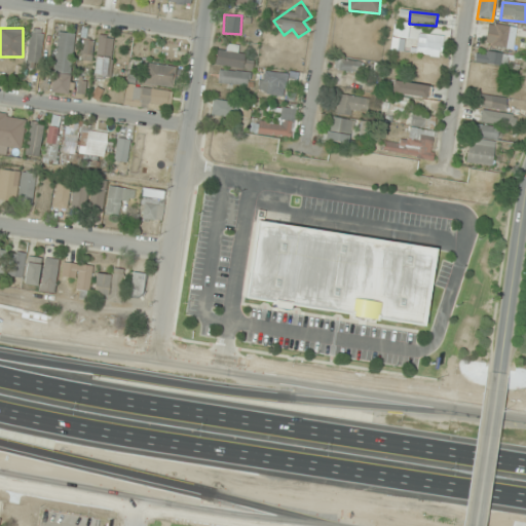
[(42,33),(29,32),(28,62),(41,63),(42,33)]
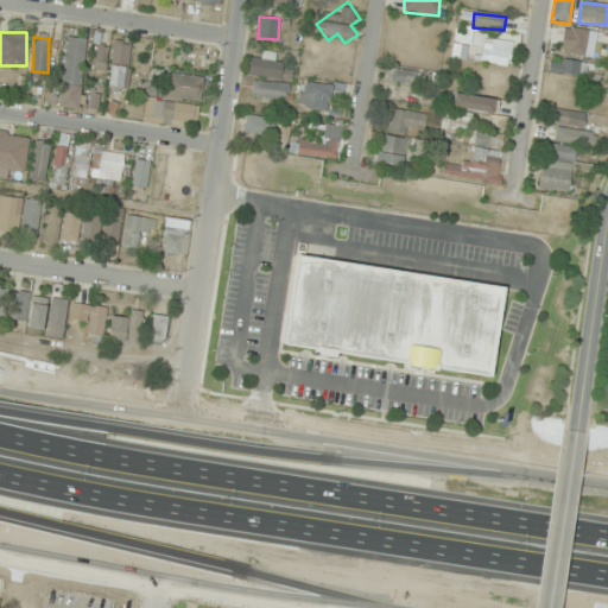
[(80,108),(86,38),(67,37),(61,107),(80,108)]
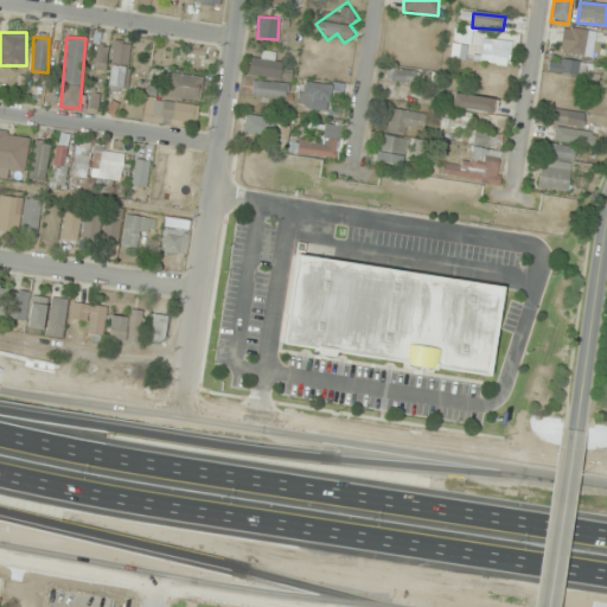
[(510,63),(510,42),(483,42),(483,63),(510,63)]
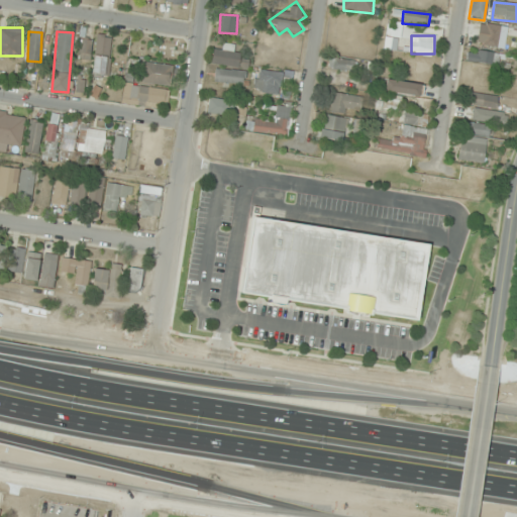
[(110,36),(94,36),(94,75),(110,75),(110,36)]
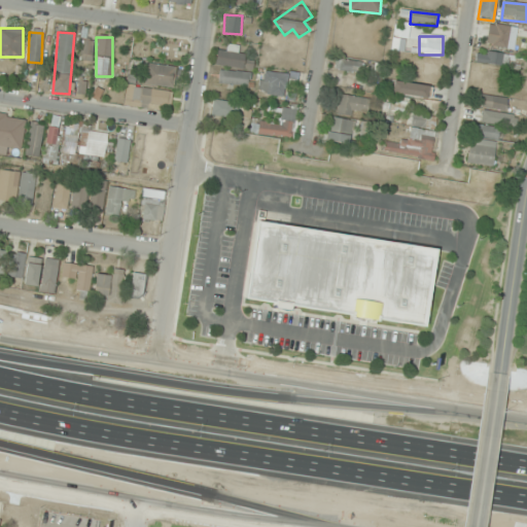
[(94,41),(84,39),(80,59),(91,61),(94,41)]
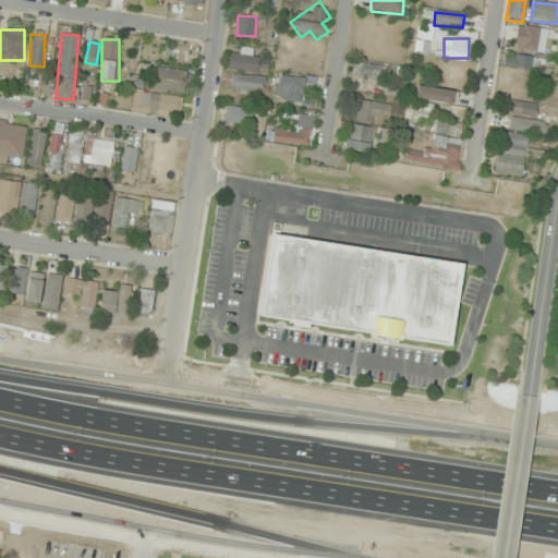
[(259,57),(251,56),(252,49),(241,47),(241,53),(230,52),(228,69),(258,72),(259,57)]
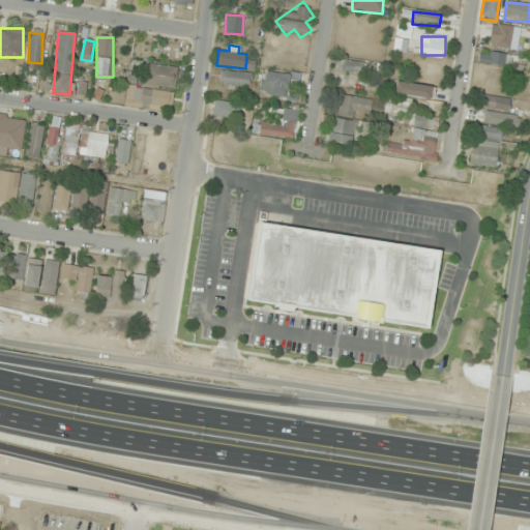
[(511,55),(479,51),(478,64),(510,68),(511,55)]
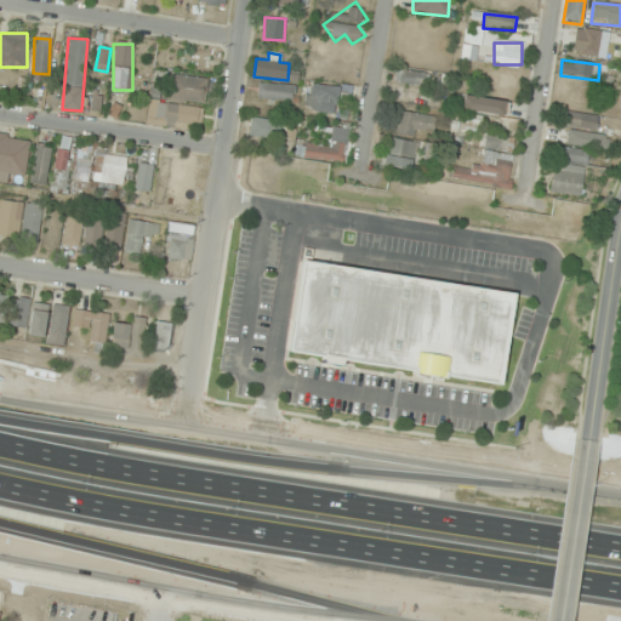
[(421,84),(420,70),(397,72),(398,86),(421,84)]
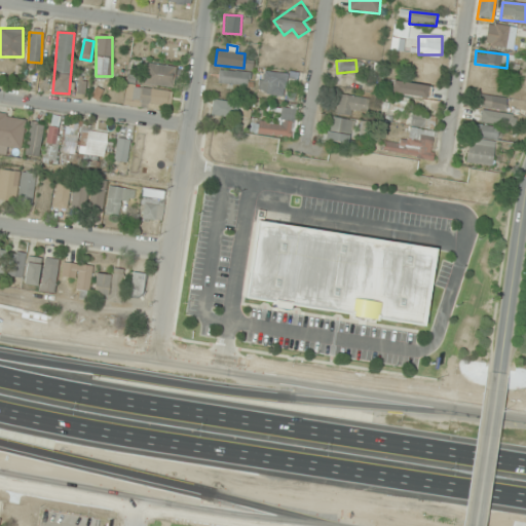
[(175,66),(145,64),(144,84),(174,86),(175,66)]
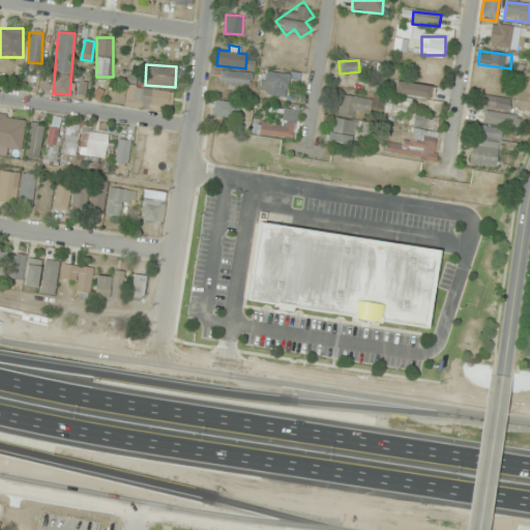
[(438,87),(440,75),(418,69),(415,82),(438,87)]
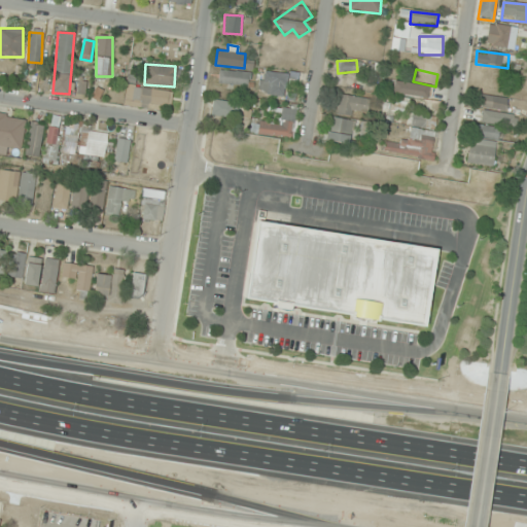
[(250,71),(218,71),(218,85),(250,85),(250,71)]
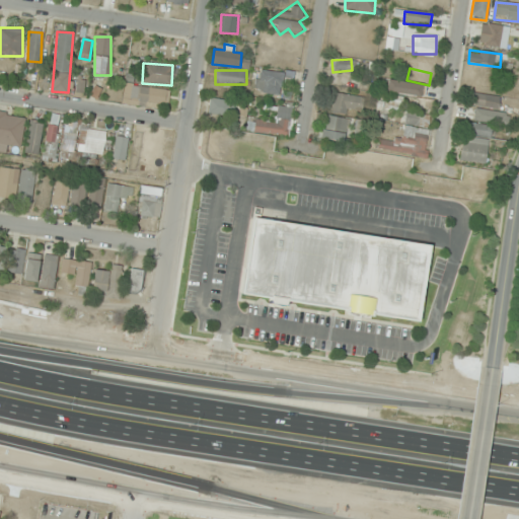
[(284,73),(256,70),(253,92),(282,95),(284,73)]
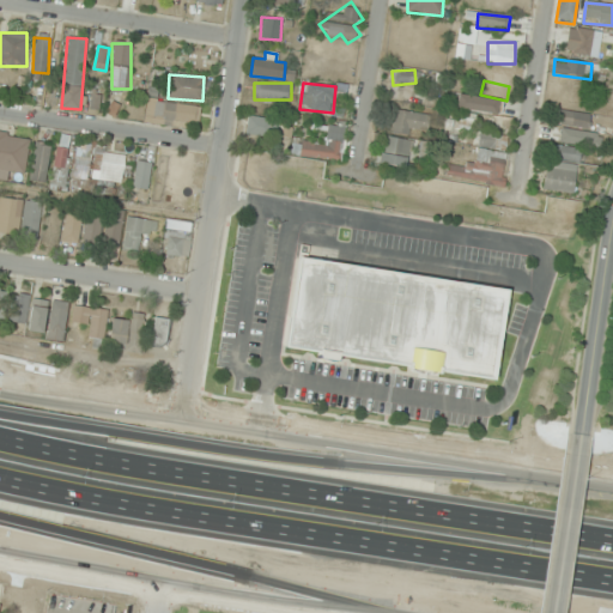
[(200,105),(153,102),(151,122),(198,127),(200,105)]
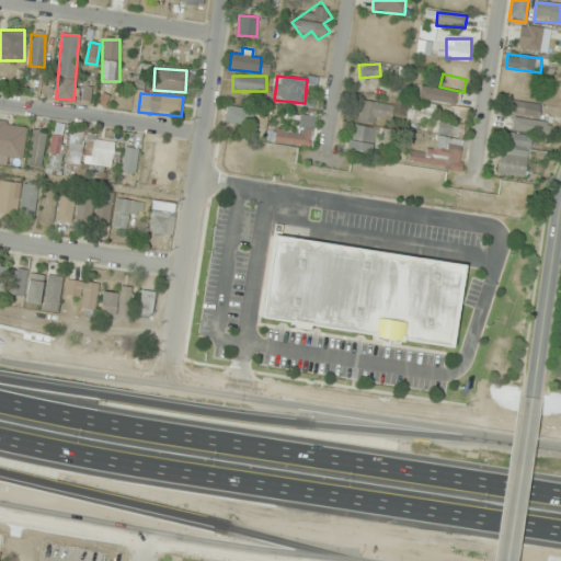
[(539,117),(540,104),(510,101),(507,114),(539,117)]
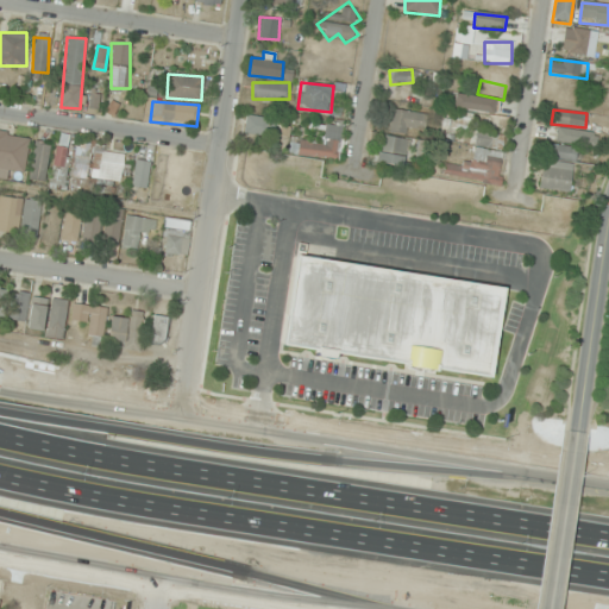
[(498,184),(506,136),(469,131),(471,119),(444,114),(441,130),(471,135),(469,145),(475,146),(471,167),(444,162),(441,176),(498,184)]
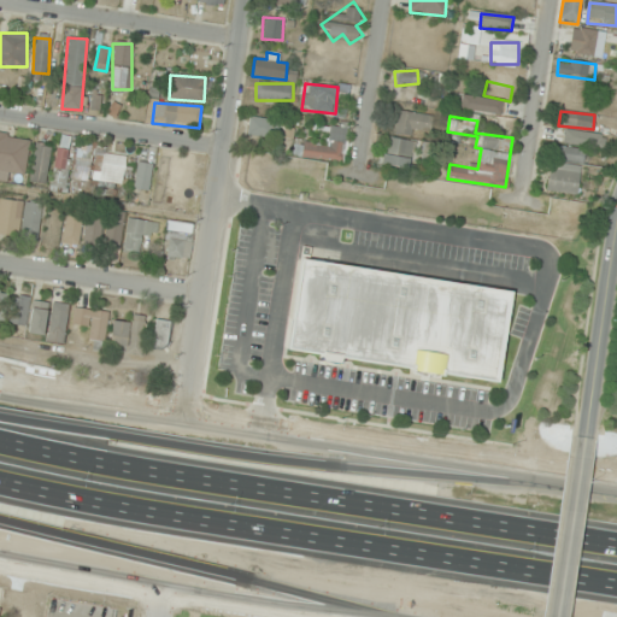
[(247,139),(266,140),(269,119),(250,117),(247,139)]
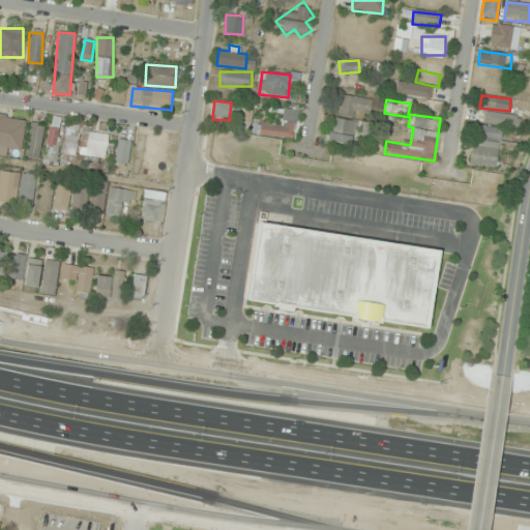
[(295,113),(283,111),(281,125),(252,122),(251,136),(292,140),(295,113)]
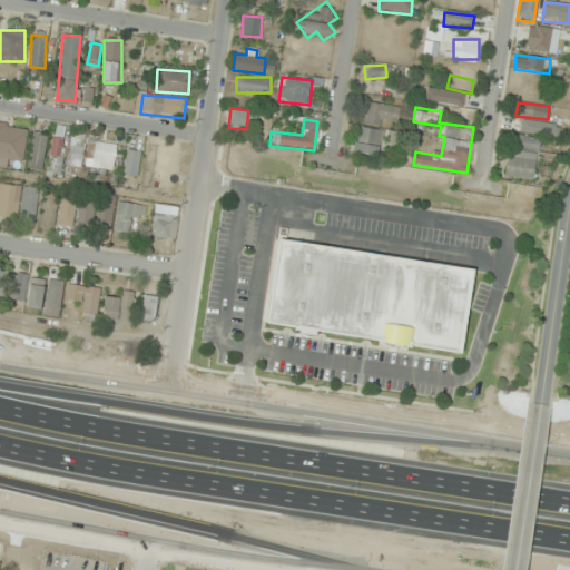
[(505,179),(533,183),(539,135),(543,135),(546,124),(511,120),(510,133),(512,133),(510,149),(509,149),(505,179)]
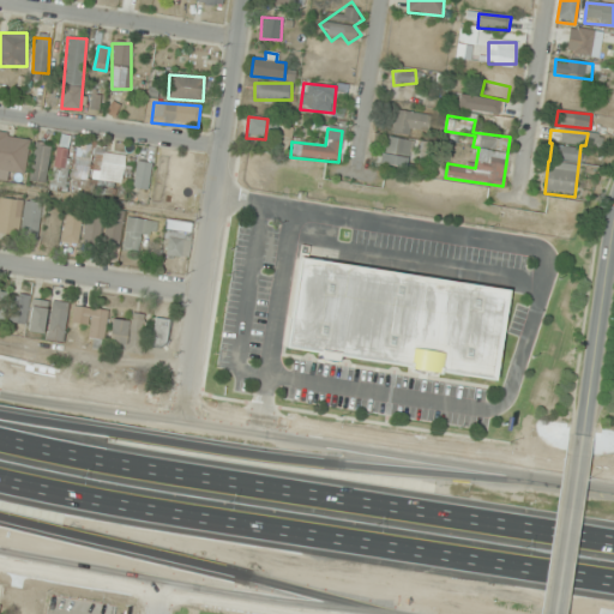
[(23,175),(29,139),(0,133),(0,170),(1,170),(0,172),(23,175)]
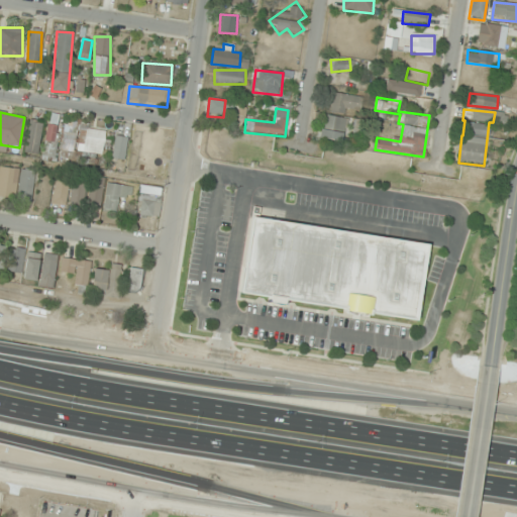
[(340,144),(348,121),(327,113),(319,136),(340,144)]
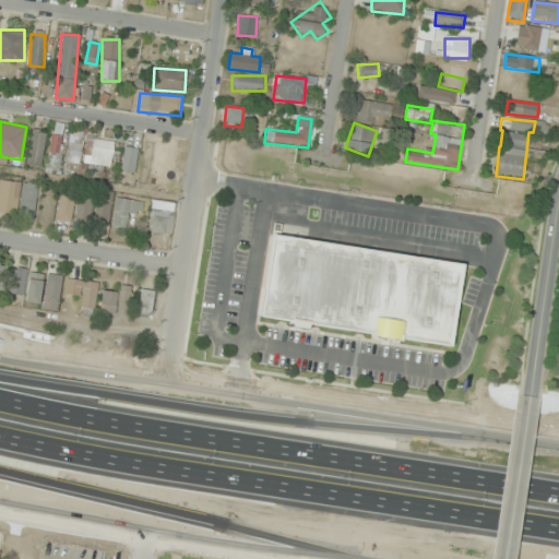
[(46,133),(33,130),(27,163),(40,166),(46,133)]
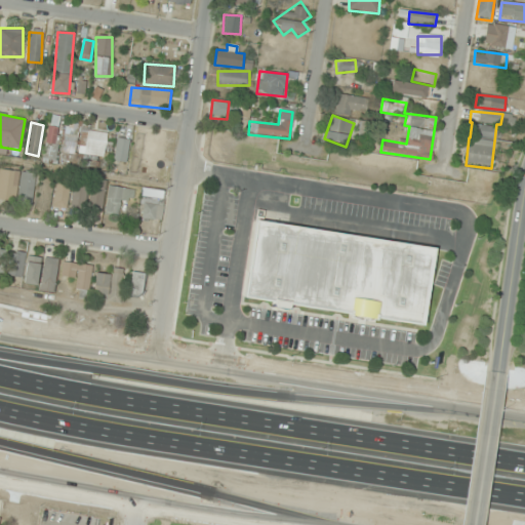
[(82,132),(85,158),(107,155),(103,130),(82,132)]
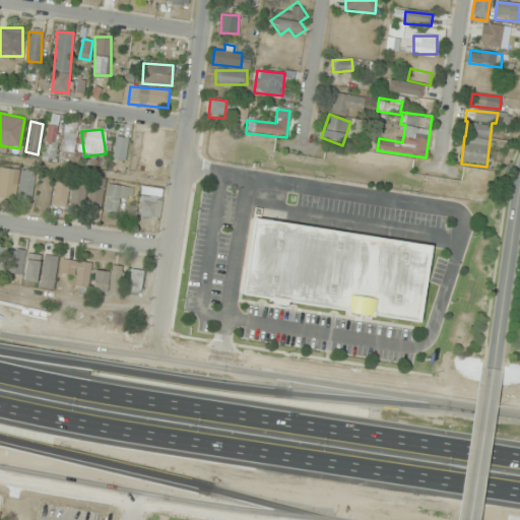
[(128,139),(116,138),(115,160),(126,161),(128,139)]
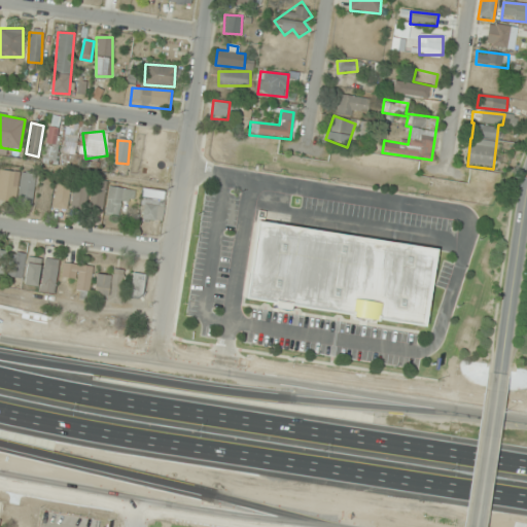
[(36,174),(4,170),(1,203),(32,207),(36,174)]
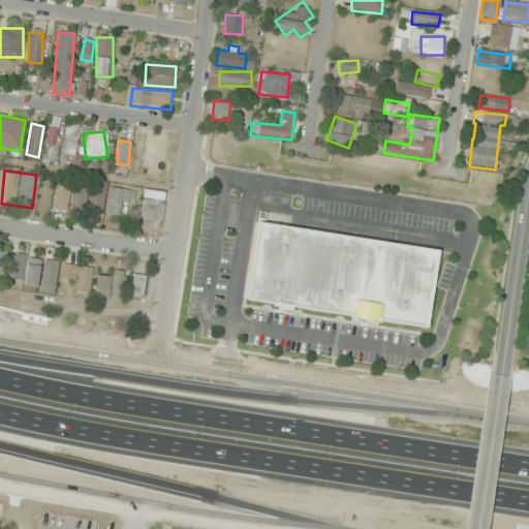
[(70,208),(68,183),(54,185),(57,210),(70,208)]
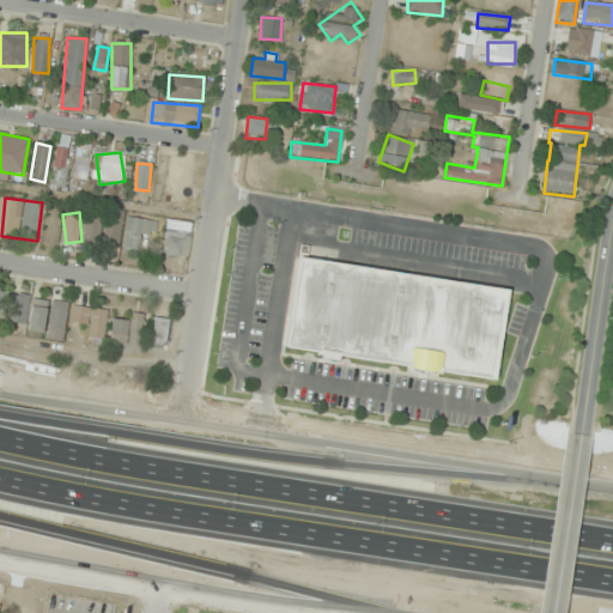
[(82,243),(97,247),(103,218),(87,216),(82,243)]
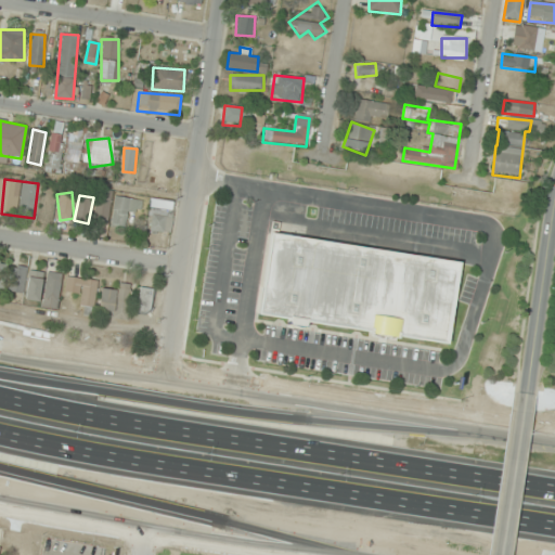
[(112,227),(126,229),(129,211),(140,214),(142,201),(116,197),(112,227)]
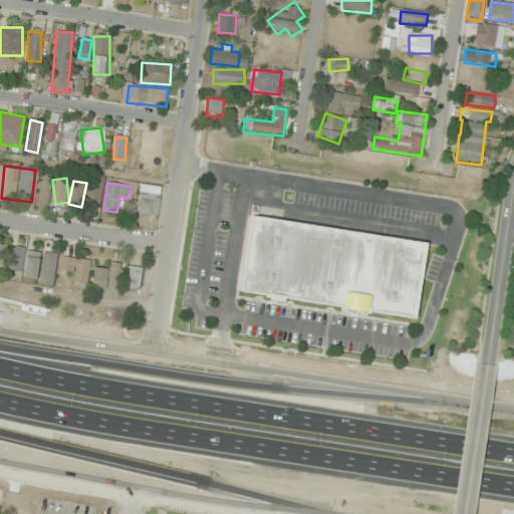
[(137,213),(157,217),(162,188),(142,185),(137,213)]
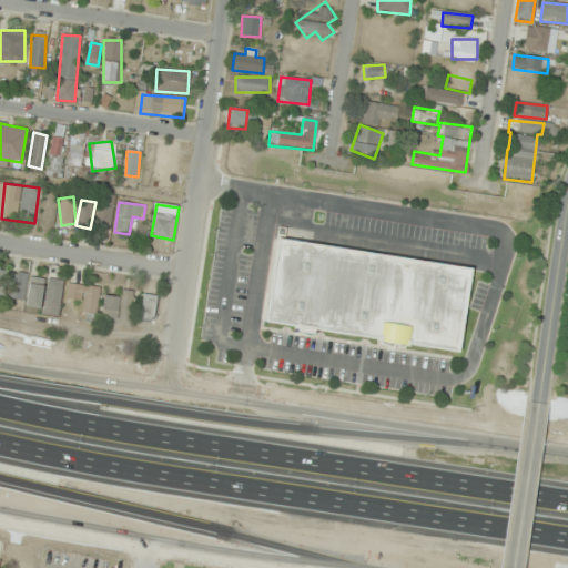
[(469,267),(275,239),(263,323),(313,331),(457,352),(469,267)]
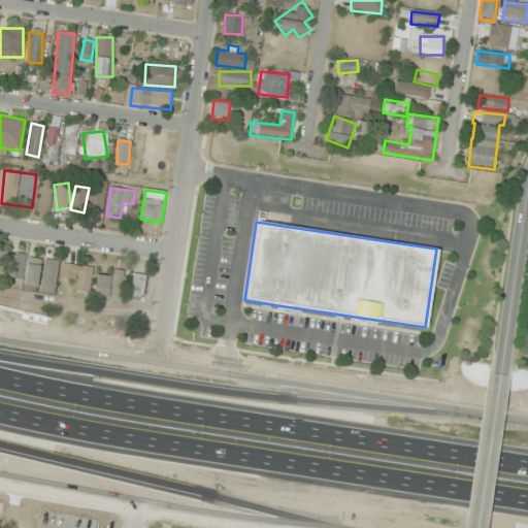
[(37,286),(41,258),(27,256),(27,255),(11,253),(7,276),(24,278),(23,284),(37,286)]
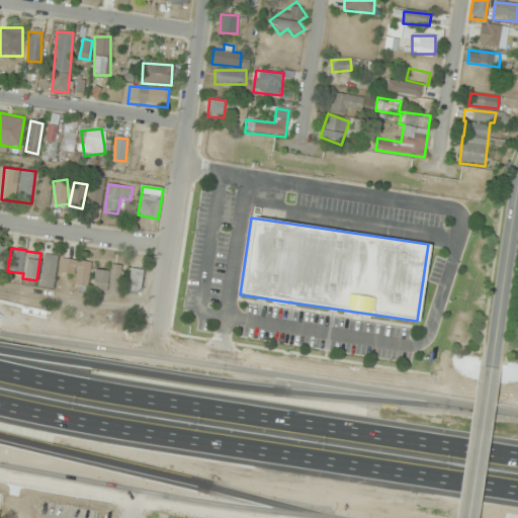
[(58,255),(44,254),(40,287),(55,288),(58,255)]
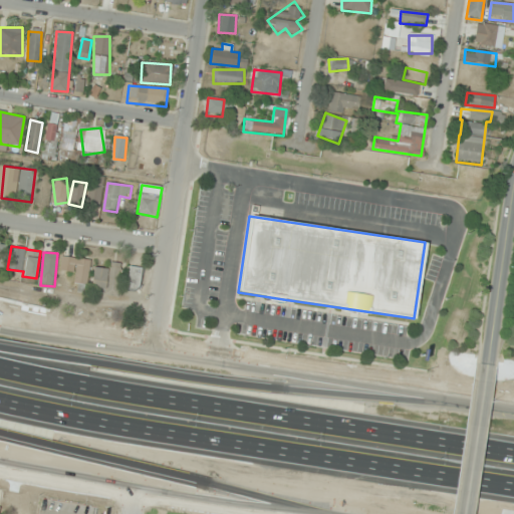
[(73,284),(86,286),(90,261),(77,259),(73,284)]
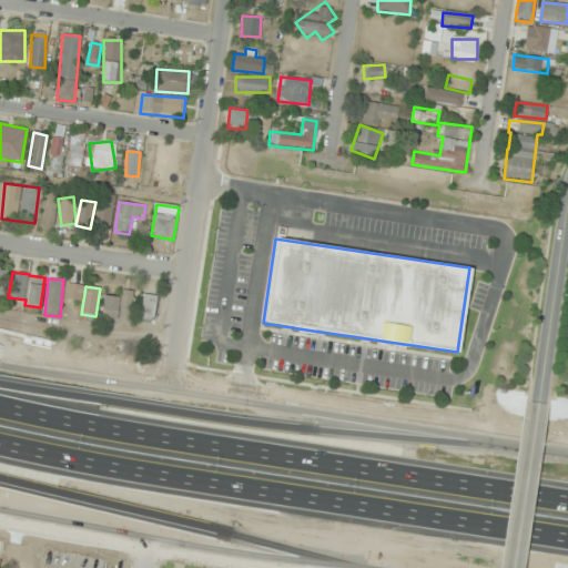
[(121,297),(104,296),(101,322),(131,325),(135,291),(122,290),(121,297)]
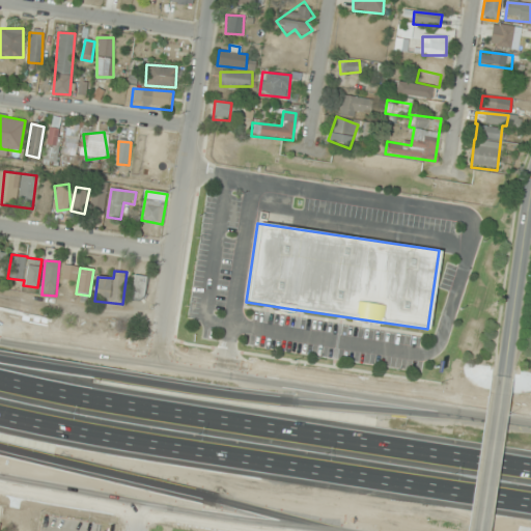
[(132,300),(145,301),(147,277),(133,276),(132,300)]
